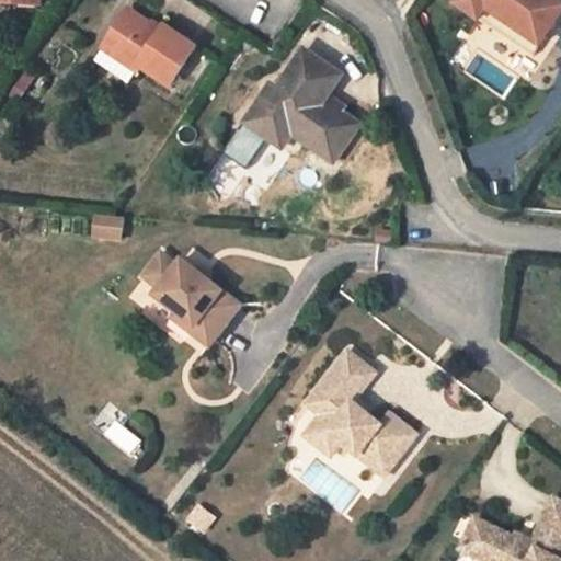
[(538,53),(560,19),(560,2),(557,0),(459,0),(459,1),(481,15),(538,53)]
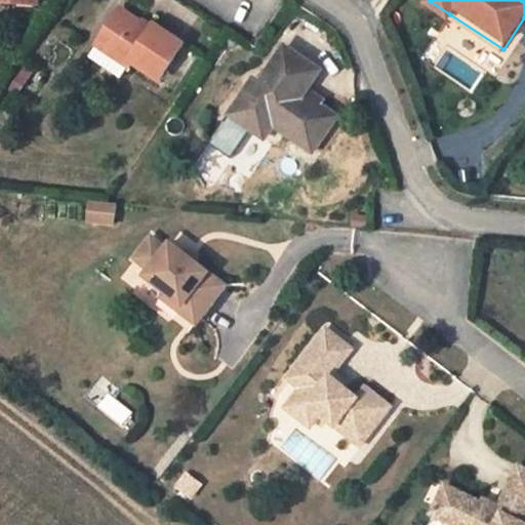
[(186,45),(157,24),(152,30),(143,23),(122,8),(102,39),(134,63),(160,81),(186,45)]
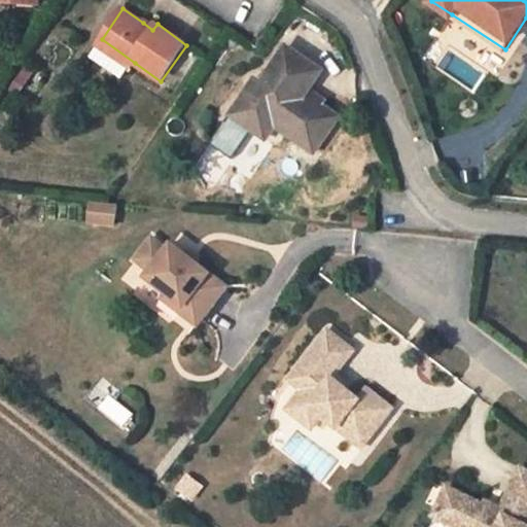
[(501,53),(505,49),(452,14),(448,44),(434,67),(473,95),(487,71),(497,76),(511,58),(501,53)]
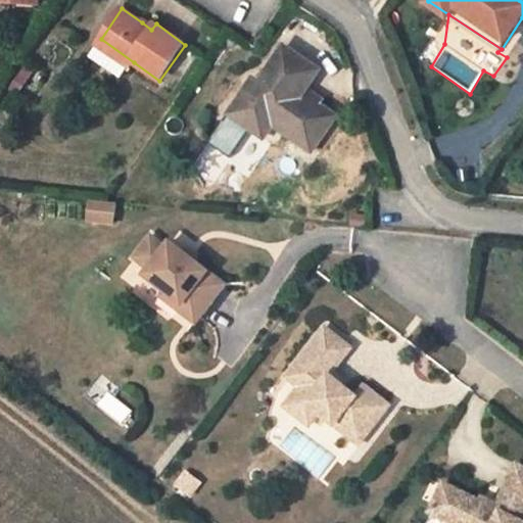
[(151,30),(156,24),(144,16),(142,22),(151,30)]
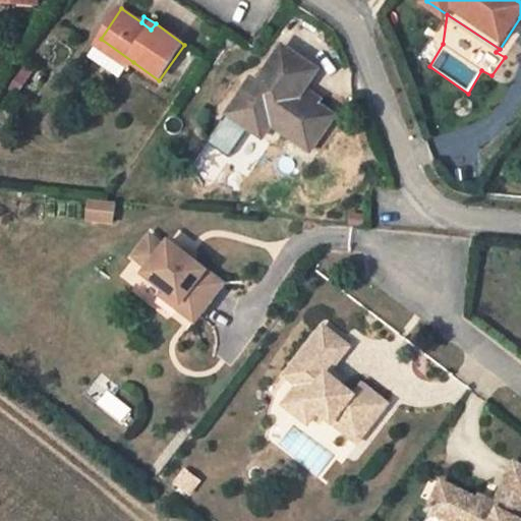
[(133,62),(101,39),(96,45),(90,56),(91,56),(123,78),(129,67),(133,62)]
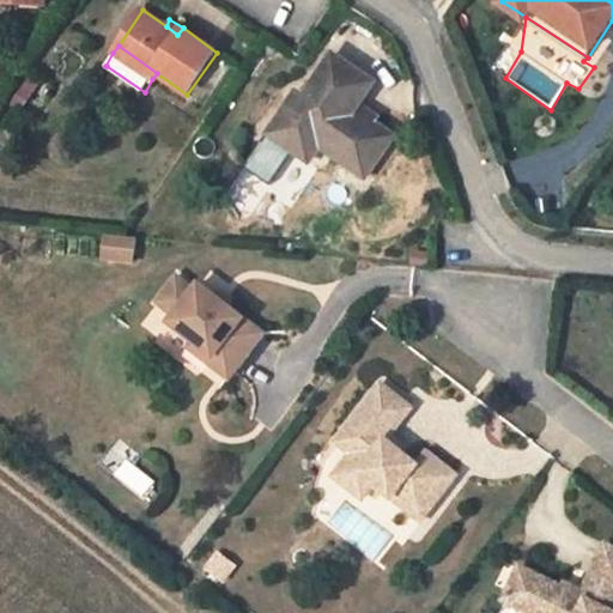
[(369,177),(395,138),(376,125),(356,111),(362,105),(366,97),(376,84),(334,54),(305,97),(297,92),(268,133),(311,162),(322,146),(369,177)]
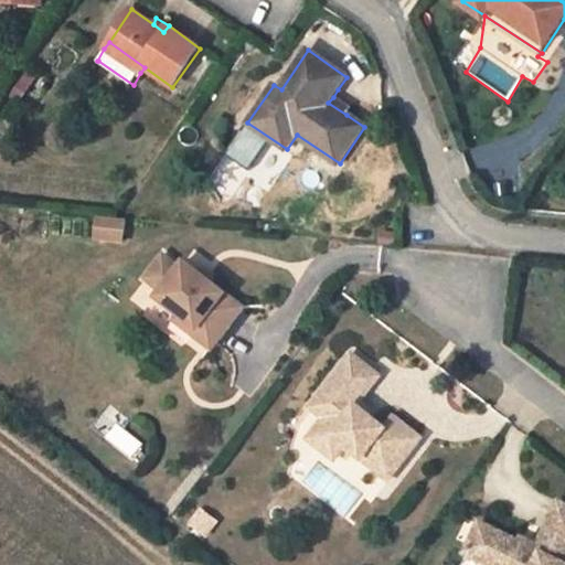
[(351,108),(333,97),(328,103),(347,115),(351,108)]
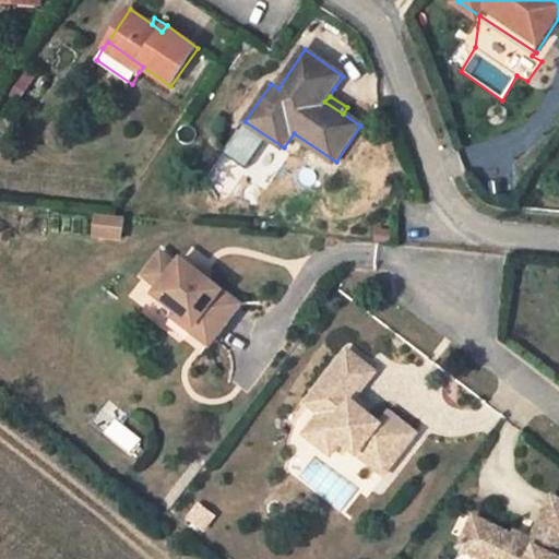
[(125,217),(97,215),(95,237),(122,239),(125,217)]
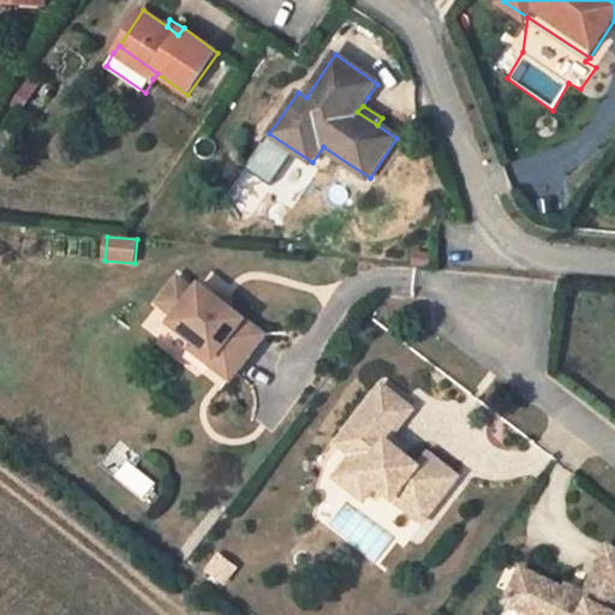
[(433,255),(416,255),(415,264),(431,266),(433,255)]
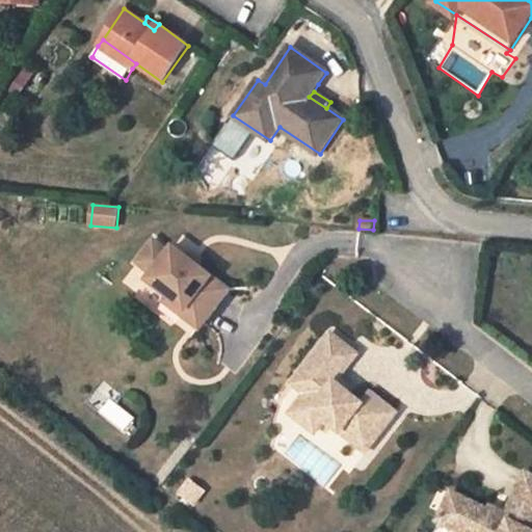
[(155,239),(138,261),(154,273),(149,278),(170,295),(186,308),(183,313),(201,327),(231,289),(175,246),(170,251),(155,239)]
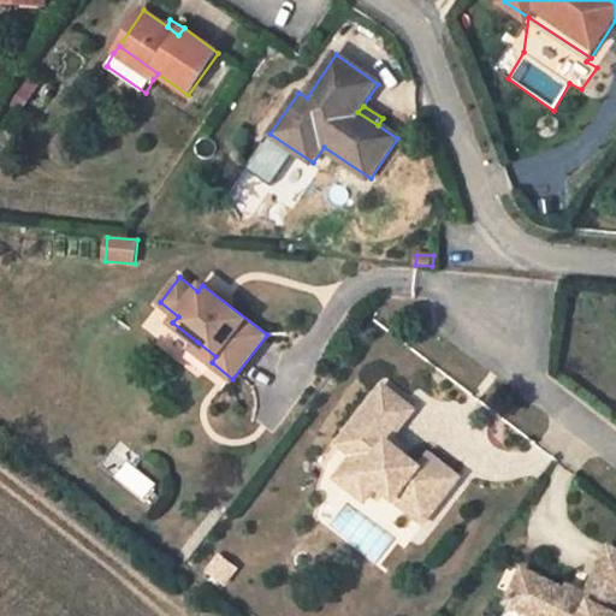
[(215,356),(197,342),(193,348),(212,362),(215,356)]
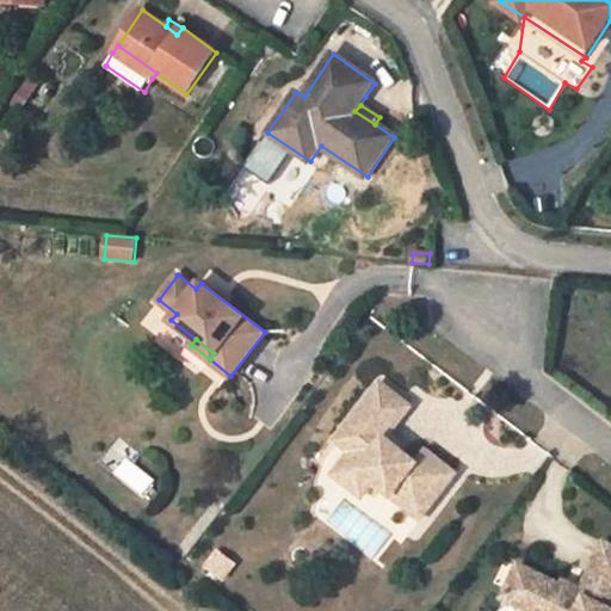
[(413,405),(382,382),(338,440),(352,451),(344,463),(359,475),(362,471),(376,481),(424,518),(458,473),(429,450),(420,461),(394,442),(397,437),(392,432),(413,405)]
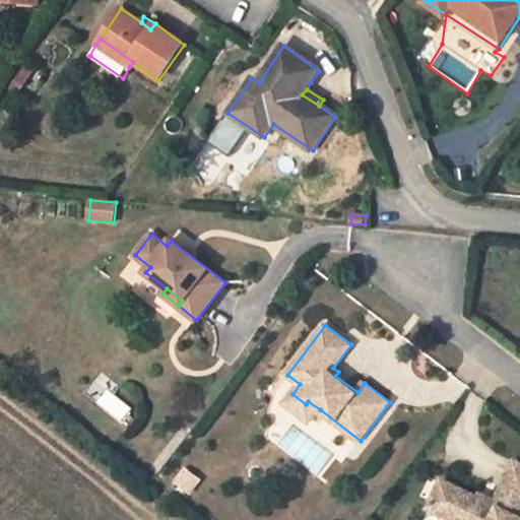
[(306,404),(293,394),(285,403),(310,423),(320,409),(308,401),(306,404)]
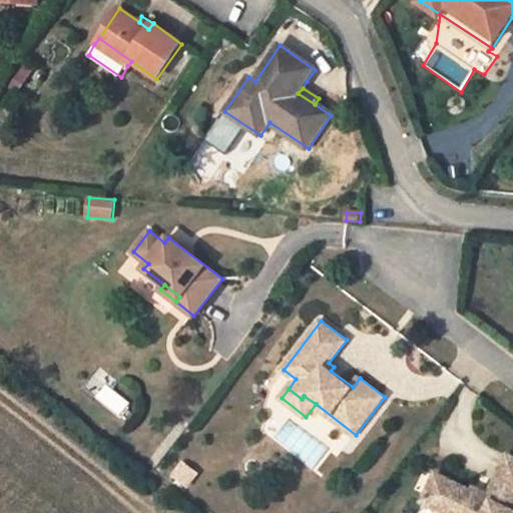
[(512,512),(512,457),(511,456),(492,496),(487,493),(485,497),(439,475),(426,503),(447,512),(512,512)]
